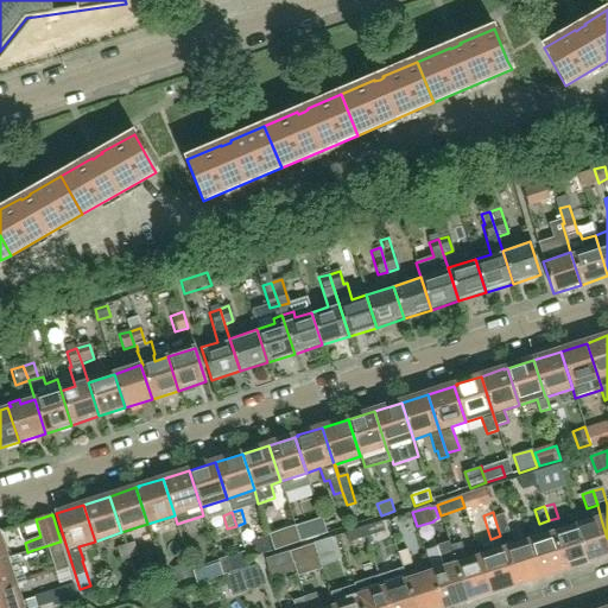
[(494,517),(500,536),(510,533),(504,514),(494,517)]
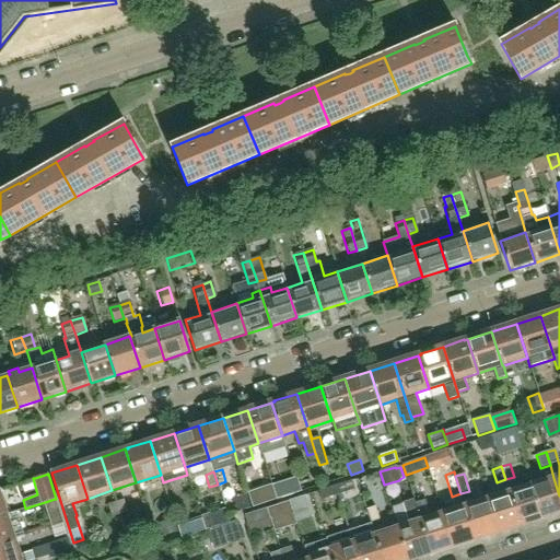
[(559,513),(559,496),(553,478),(532,485),(543,518),(546,517),(559,513)]
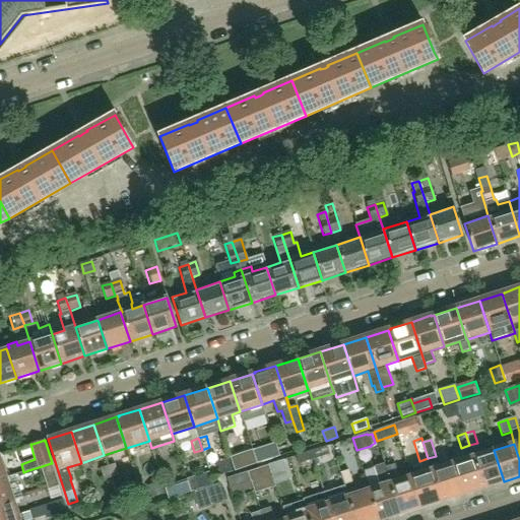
[(263,447),(252,450),(256,464),(268,460),(263,447)]
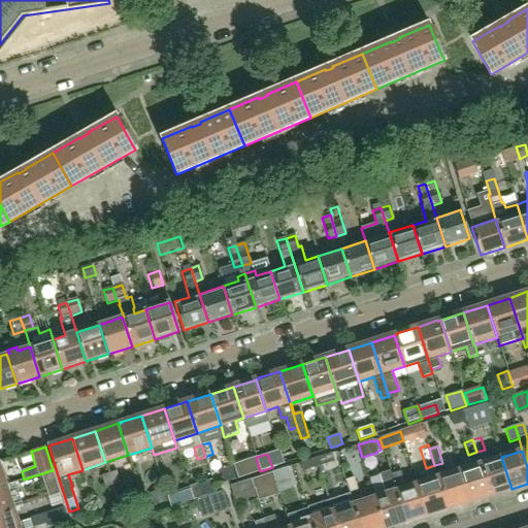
[(332,454),(316,458),(318,467),(334,462),(332,454)]
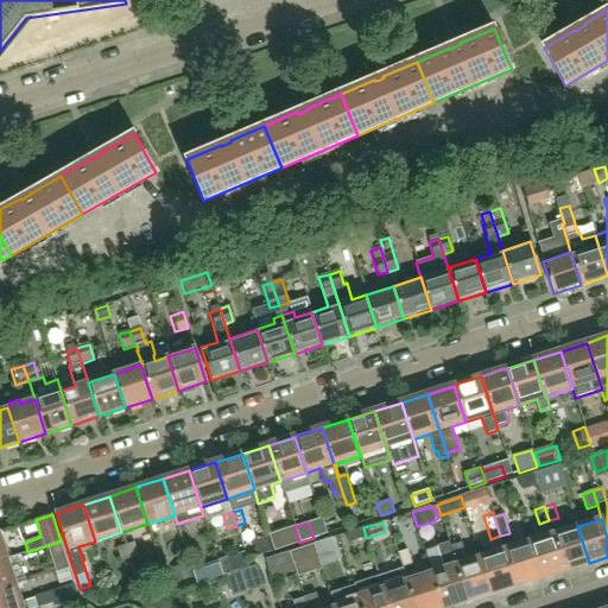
[(273,551),(299,543),(295,526),(268,536),(273,551)]
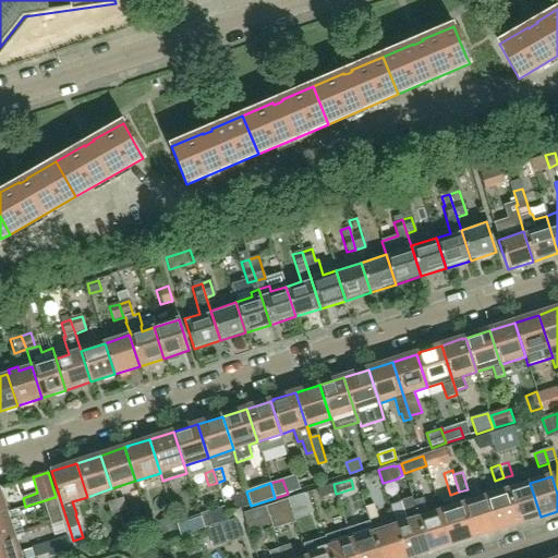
[(541,517),(530,483),(508,489),(519,523),(541,517)]
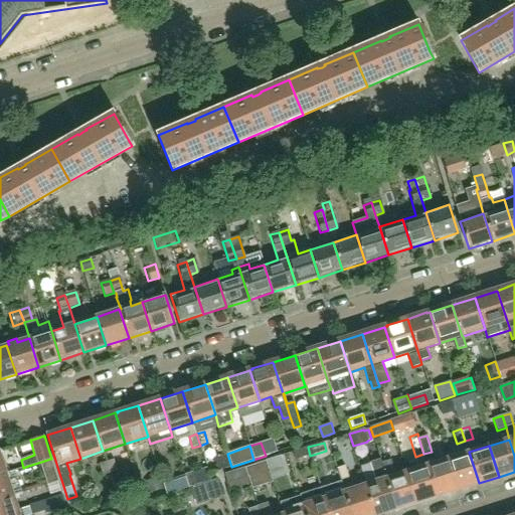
[(310,456),(308,447),(294,452),(296,460),(310,456)]
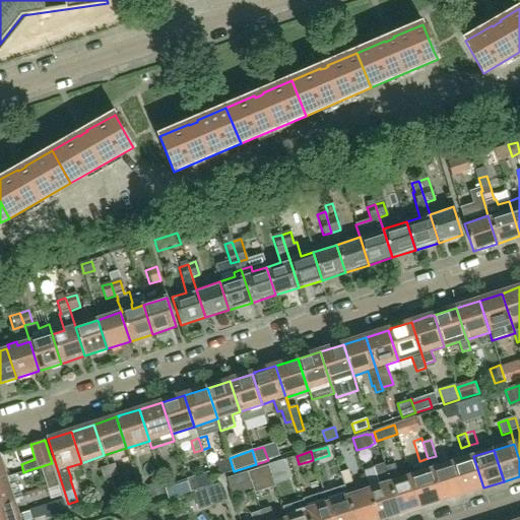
[(483,488),(473,456),(452,463),(462,495),(483,488)]
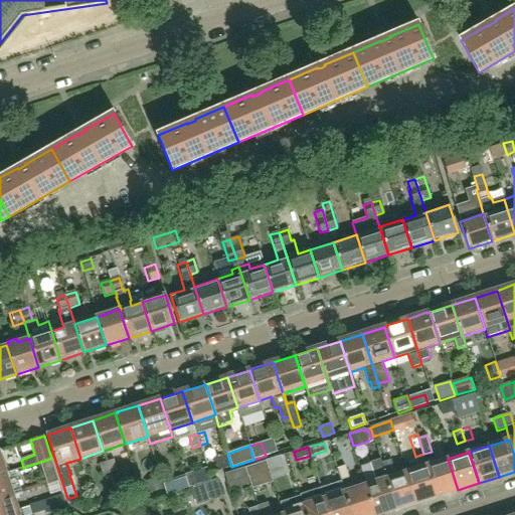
[(226,454),(214,458),(218,470),(230,466),(226,454)]
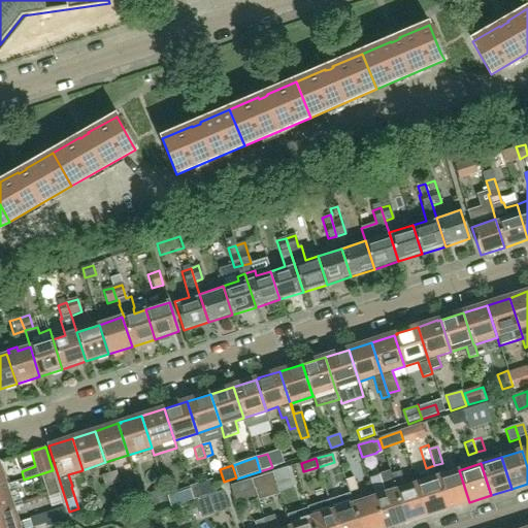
[(272,472),(275,481),(292,475),(288,466),(272,470),(272,472)]
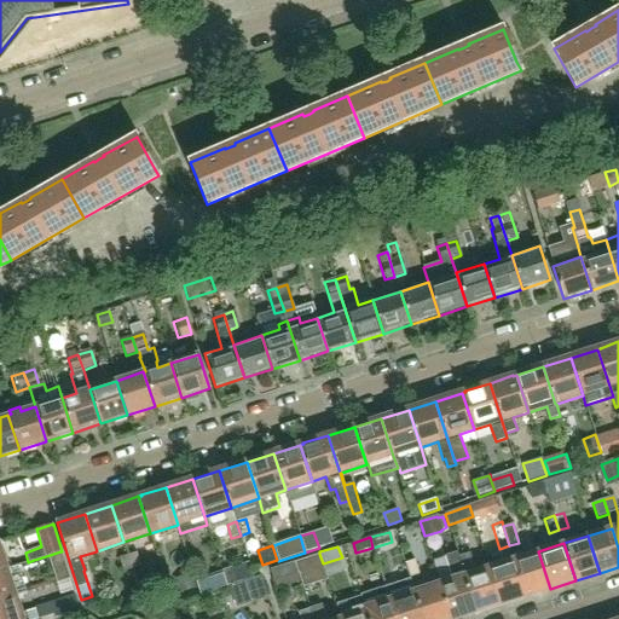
[(61,551),(50,555),(58,583),(71,579),(62,551),(61,551)]
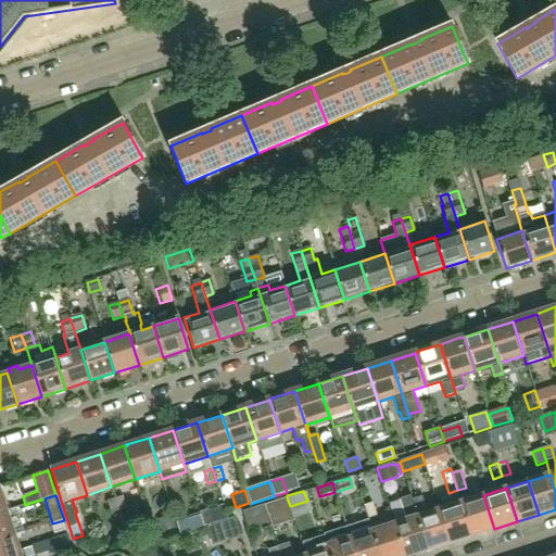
[(412,555),(428,551),(412,501),(412,500),(411,495),(401,500),(407,520),(394,523),(404,555),(412,555)]
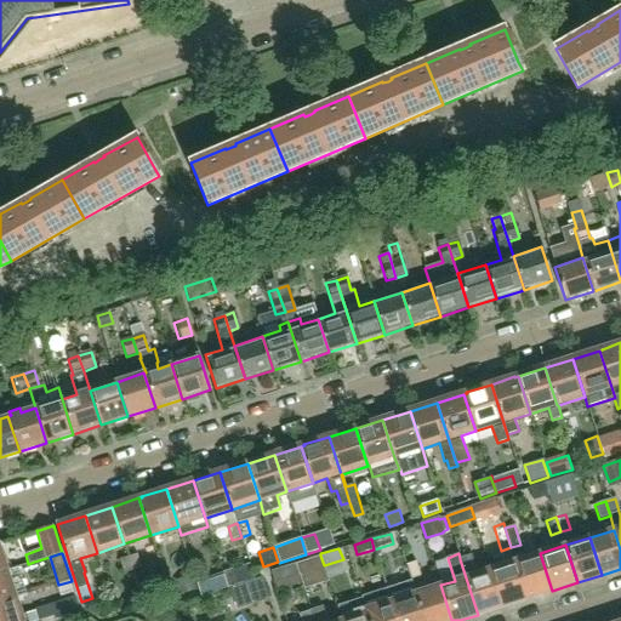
[(552,591),(540,553),(516,562),(527,598),(552,591)]
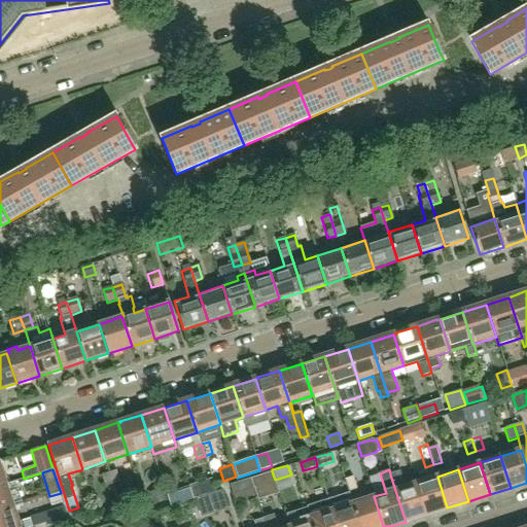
[(426,515),(416,483),(405,487),(399,470),(390,473),(390,475),(406,522),(424,516),(426,515)]
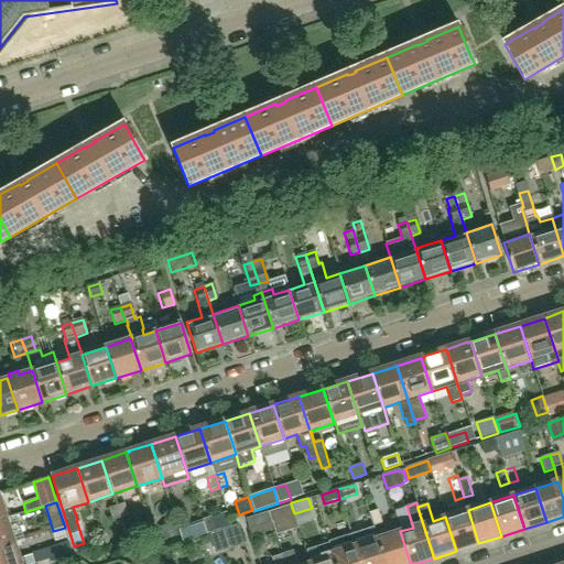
[(128,517),(125,505),(117,507),(120,520),(128,517)]
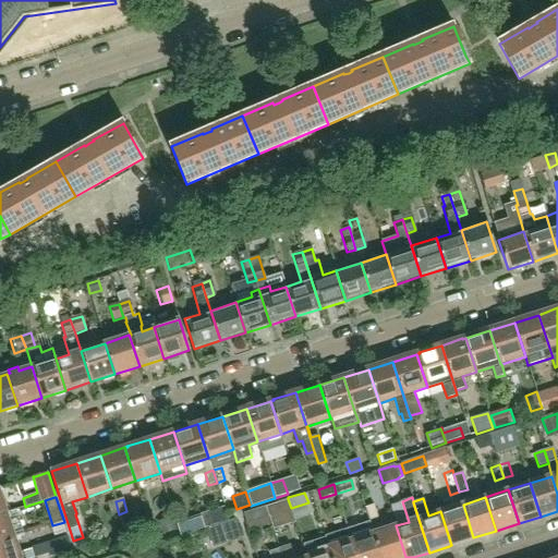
[(288,499),(266,507),(271,524),(274,530),(295,522),(291,508),(288,499)]
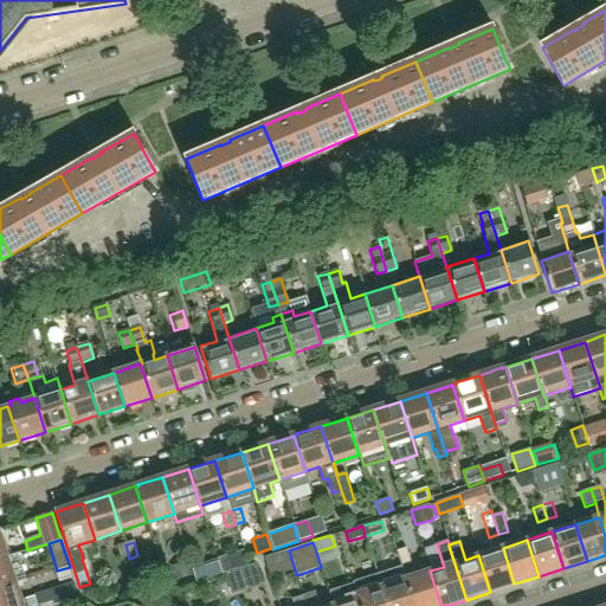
[(129,559),(126,545),(116,547),(121,561),(129,559)]
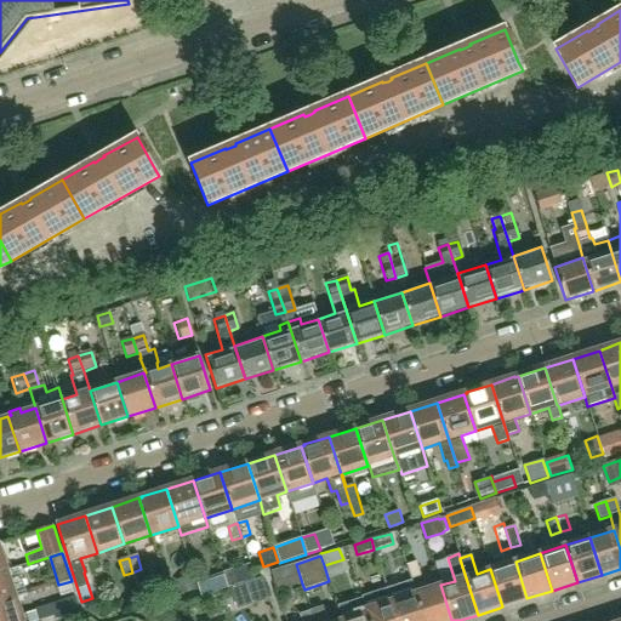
[(421,576),(416,562),(406,565),(411,580),(412,579),(421,576)]
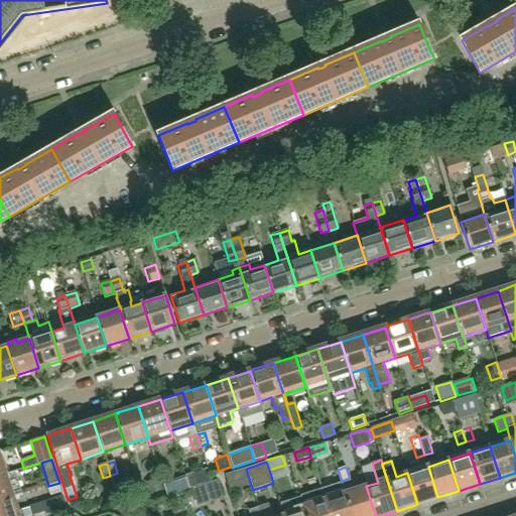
[(437,497),(428,467),(407,473),(417,504),(437,497)]
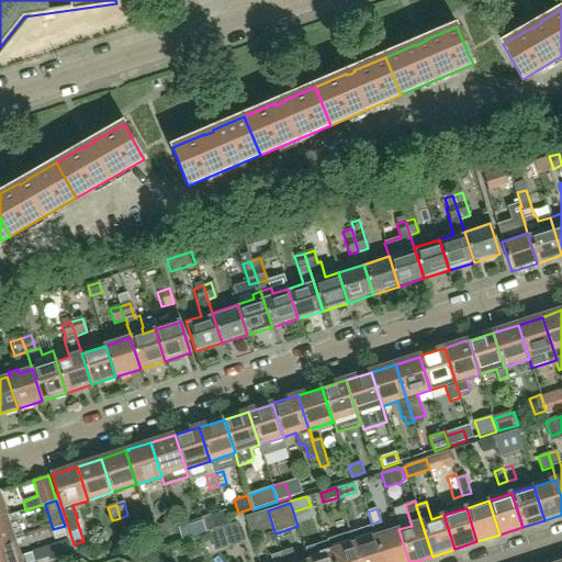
[(273,528),(268,510),(246,517),(248,527),(249,527),(251,535),(273,528)]
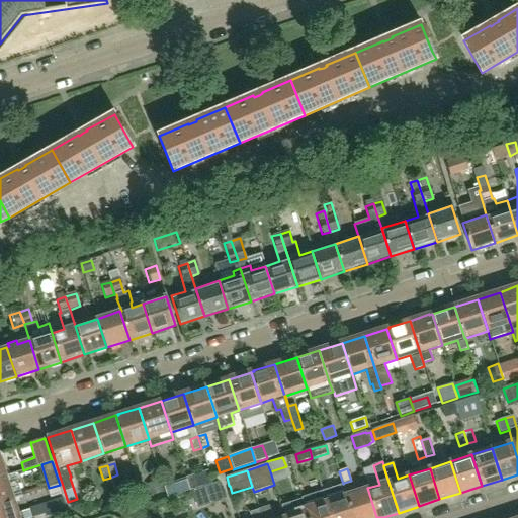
[(0,503),(12,499),(22,496),(15,472),(5,477),(0,478),(0,503)]
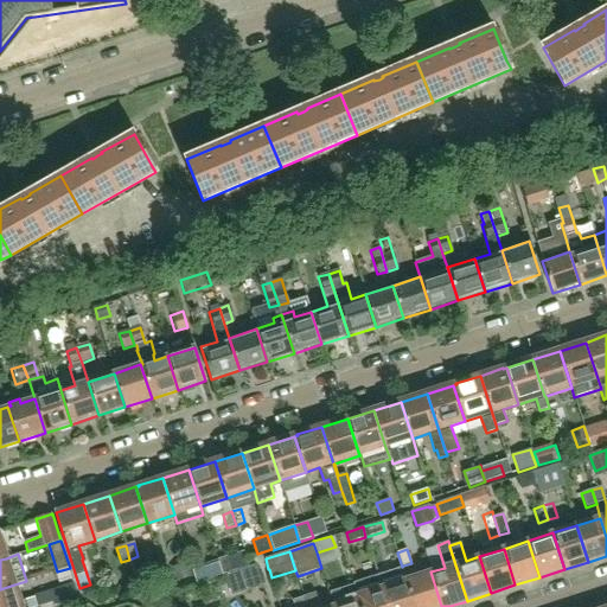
[(235,554),(218,560),(223,575),(240,569),(235,554)]
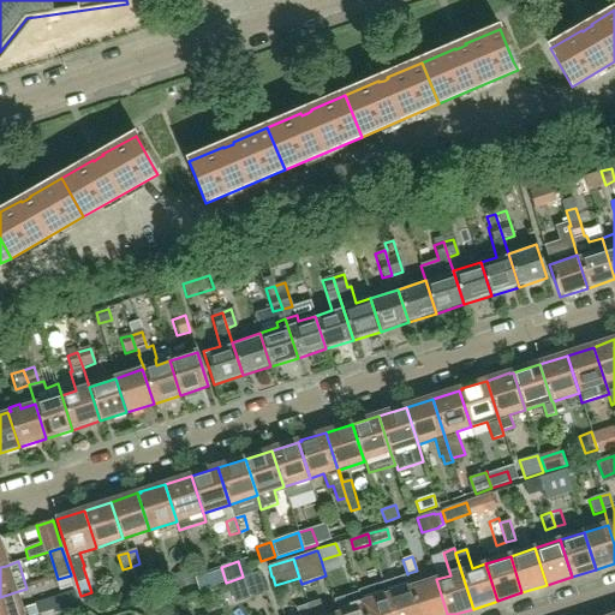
[(195,583),(189,563),(173,568),(179,589),(195,583)]
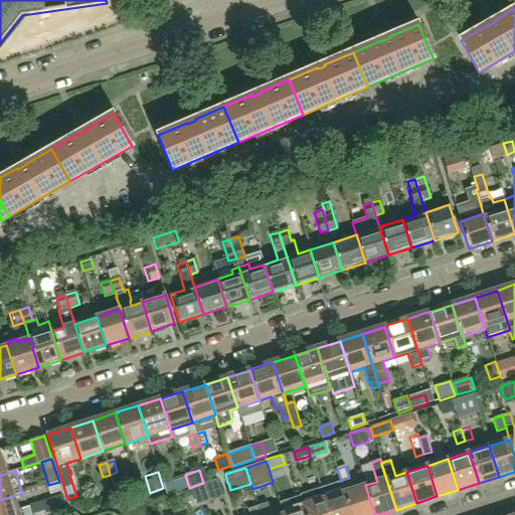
[(168,481),(171,490),(186,486),(183,477),(168,481)]
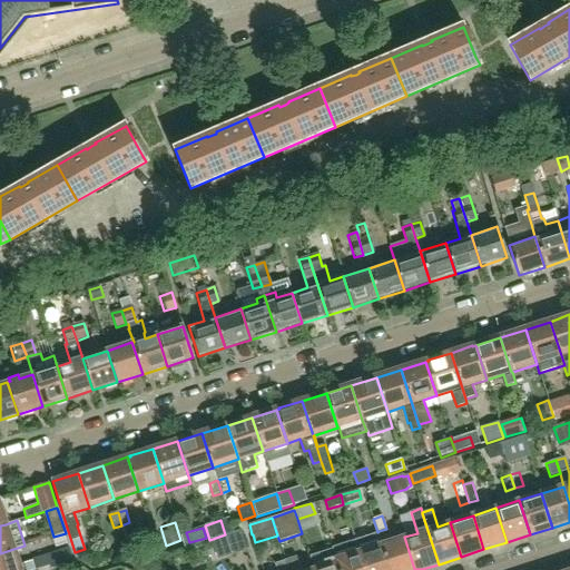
[(247,550),(241,530),(226,534),(226,536),(213,540),(218,559),(247,550)]
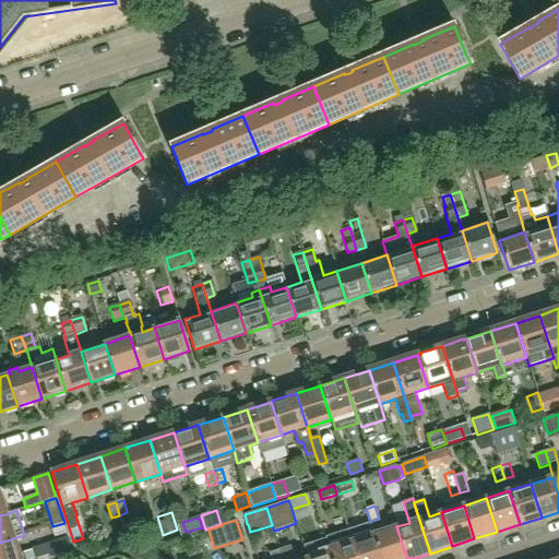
[(381,558),(372,530),(373,530),(371,521),(370,522),(348,528),(349,530),(351,535),(353,540),(352,540),(357,558),(381,558)]
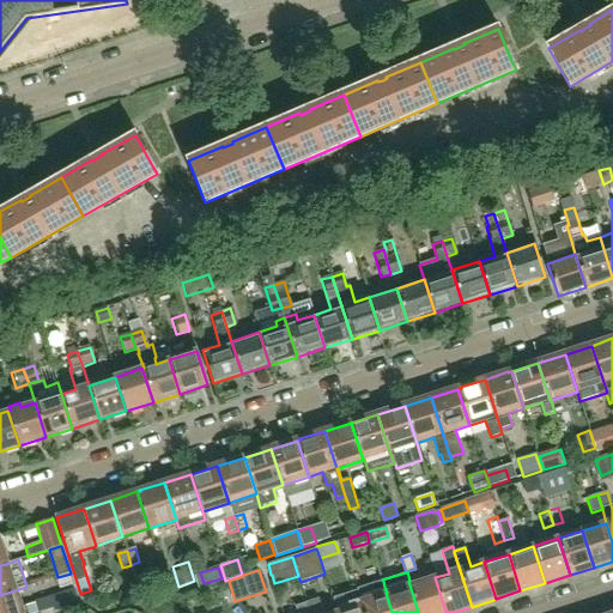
[(445,612),(435,577),(423,582),(422,577),(410,581),(408,581),(418,612),(445,612)]
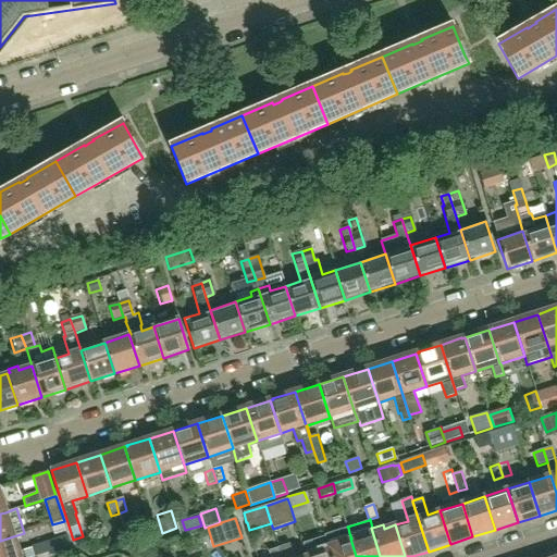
[(356,556),(350,539),(351,539),(349,533),(348,528),(325,535),(323,536),(330,556),(356,556)]
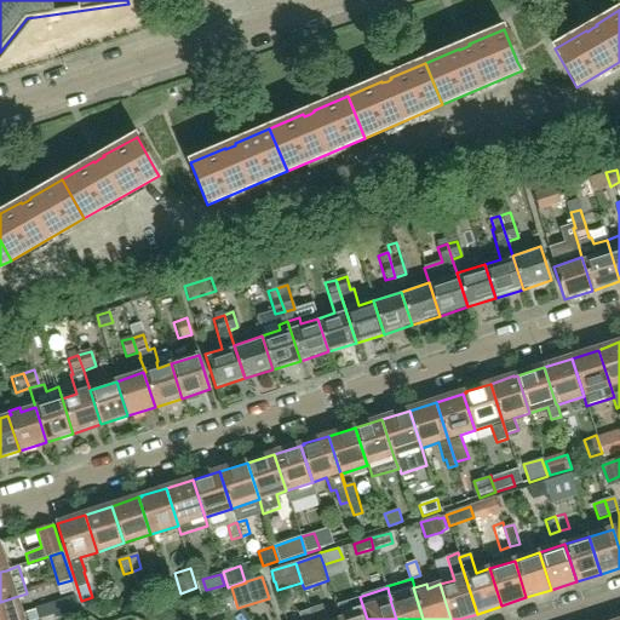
[(75,595),(58,601),(62,613),(79,607),(75,595)]
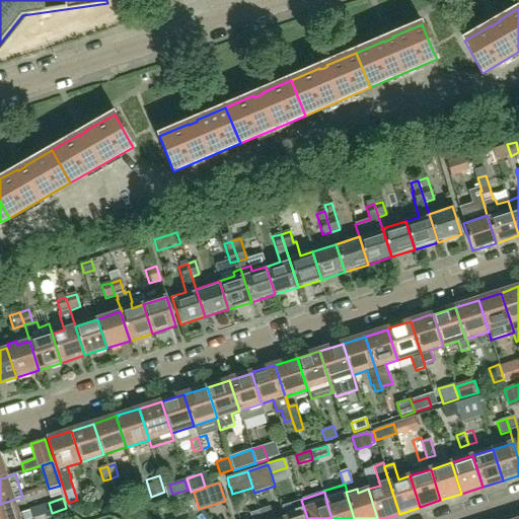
[(18,518),(17,515),(12,500),(0,504),(0,518),(18,518)]
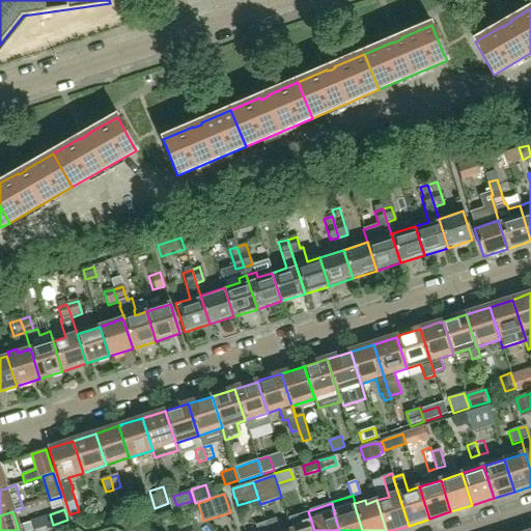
[(314,530),(308,511),(288,518),(292,530),(291,530),(314,530)]
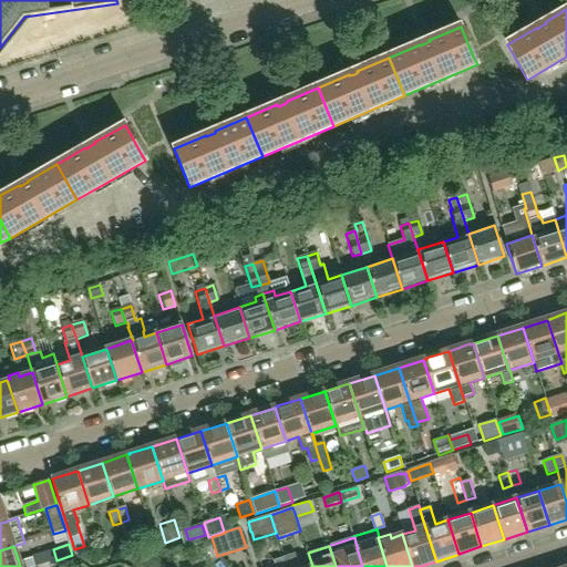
[(311,566),(312,566),(309,566),(299,566),(297,566),(294,555),(284,558),(287,566),(311,566)]
